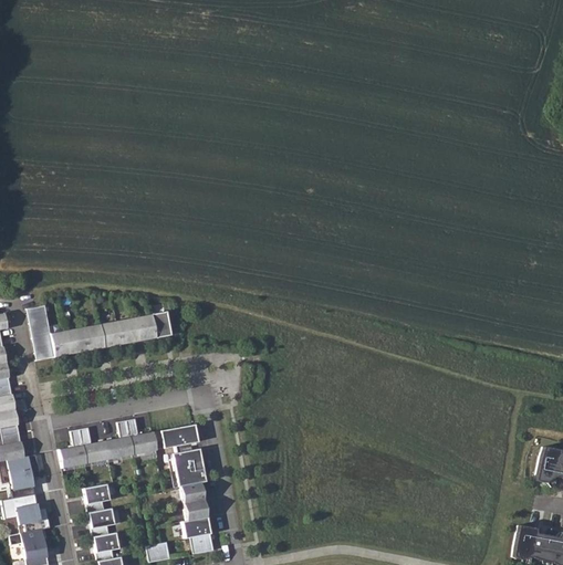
[(45,304),(29,309),(39,359),(56,356),(157,336),(157,337),(173,334),(168,311),(152,313),(153,314),(52,334),(45,304)]
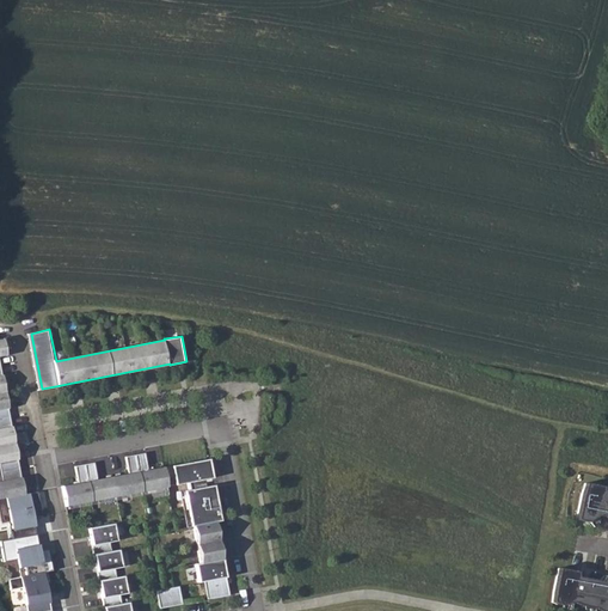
[(10,354),(6,337),(0,338),(0,462),(1,463),(5,480),(0,481),(0,498),(28,493),(1,356),(10,354)]
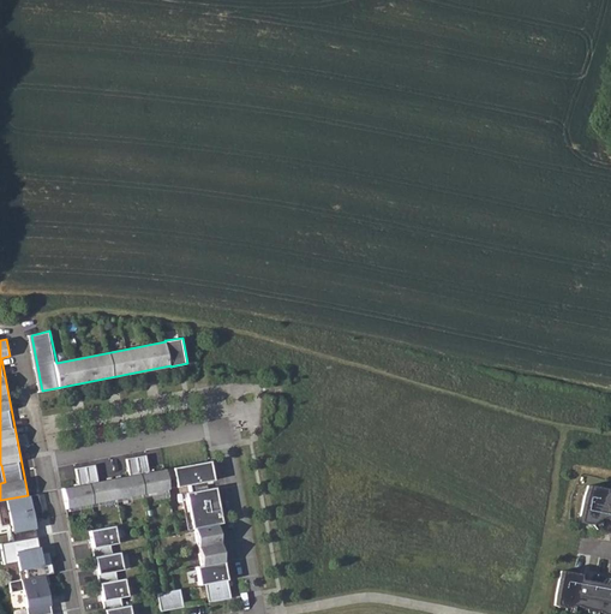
[(97,464),(78,468),(82,486),(65,488),(69,507),(171,488),(167,469),(151,472),(148,454),(129,458),(132,476),(101,481),(97,464)]
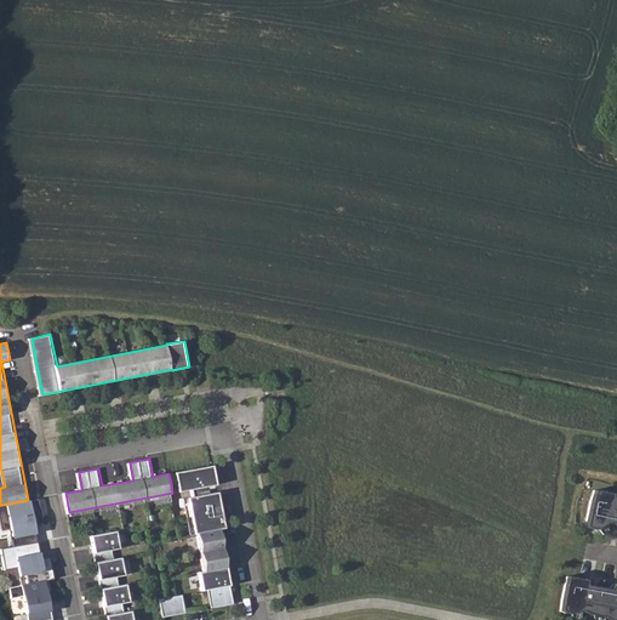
[(215,465),(169,473),(172,493),(218,484),(215,465)]
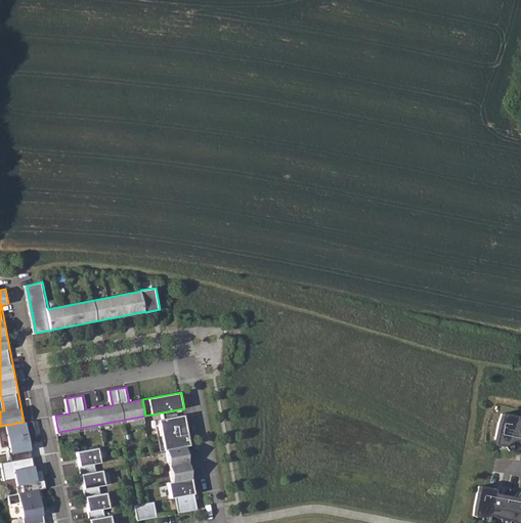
[(500,424),(496,443),(507,446),(515,440),(520,441),(520,420),(519,420),(518,416),(503,412),(500,424)]
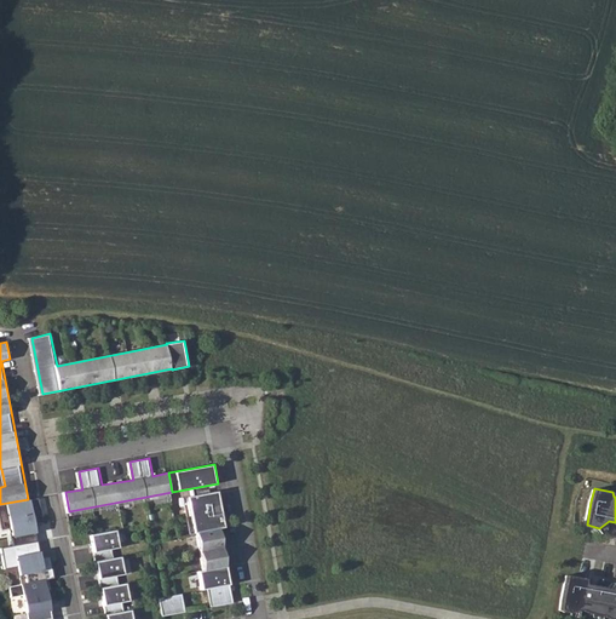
[(226,527),(219,491),(190,497),(196,533),(199,532),(206,569),(201,571),(205,589),(209,588),(213,606),(235,602),(220,527),(226,527)]
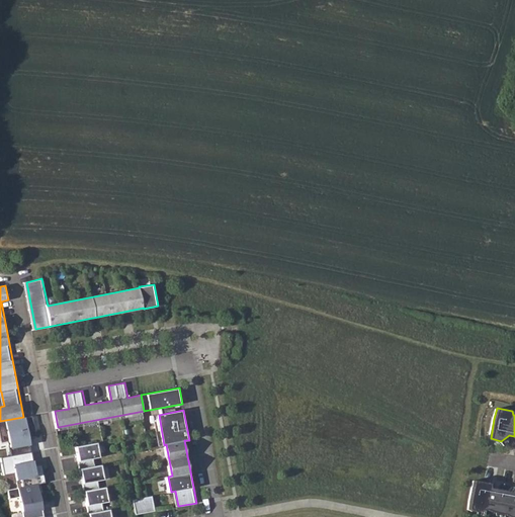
[(23,417),(0,421),(0,430),(2,441),(9,440),(12,454),(1,456),(5,474),(21,470),(23,486),(9,489),(11,498),(20,496),(24,516),(45,516),(40,491),(43,491),(40,483),(47,482),(43,463),(34,465),(29,436),(37,435),(33,415),(23,417)]
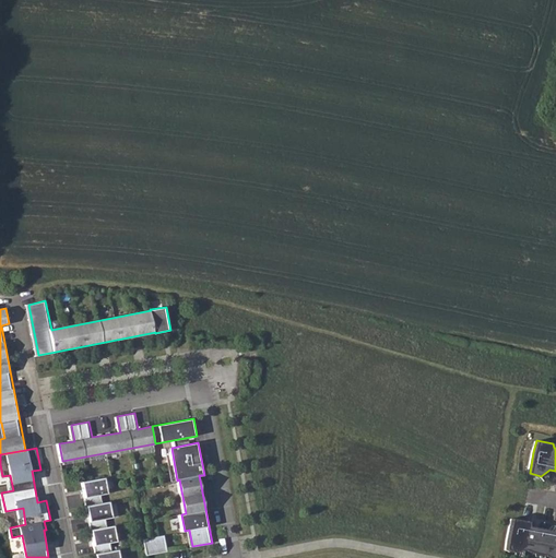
[(84,482),(97,557),(121,557),(120,549),(114,550),(111,543),(118,541),(115,525),(108,526),(107,518),(114,517),(110,501),(104,502),(103,495),(109,493),(106,477),(91,479),(84,482)]
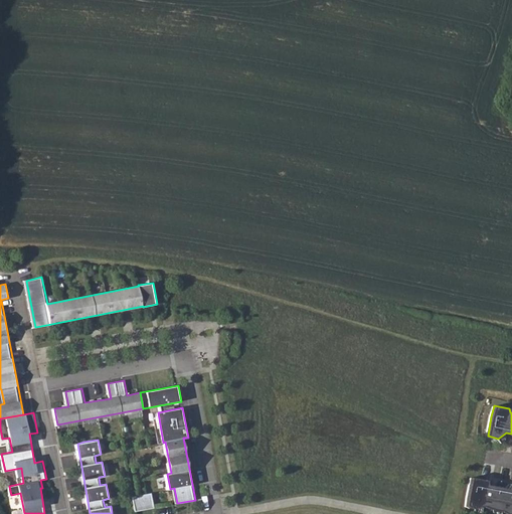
[(468,506),(475,508),(484,506),(491,508),(496,510),(503,511),(508,513),(511,513),(511,483),(508,488),(488,484),(488,480),(472,477),(468,506)]
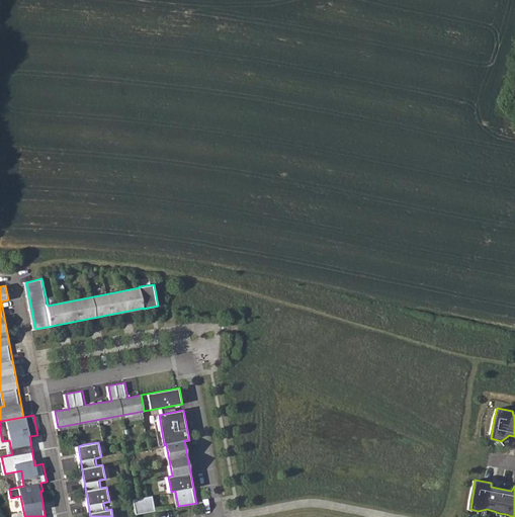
[(154,496),(135,499),(138,514),(157,510),(154,496)]
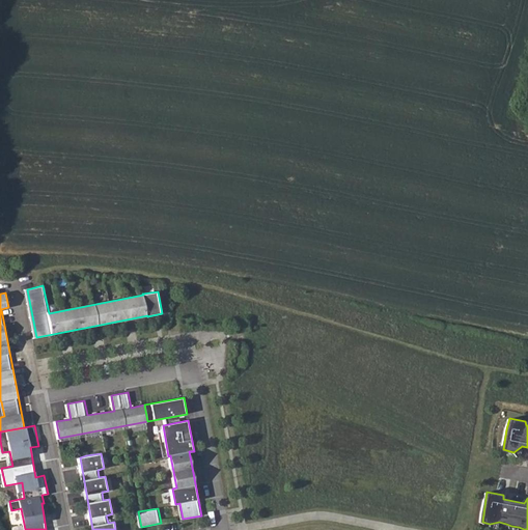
All buildings are outlined.
